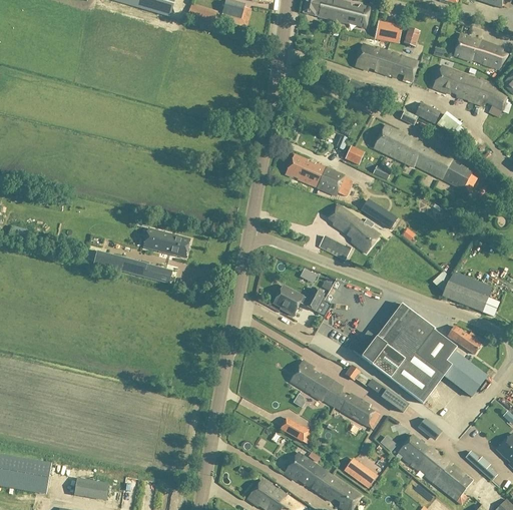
[(114,0),(169,16),(173,0),(114,0)]
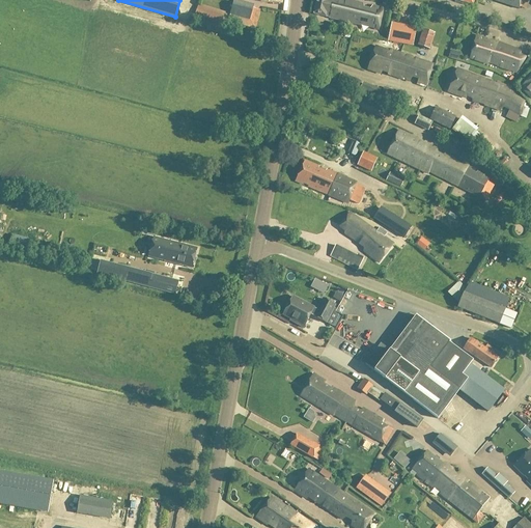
[(229,12),(249,18),(252,5),(233,0),(229,12)]
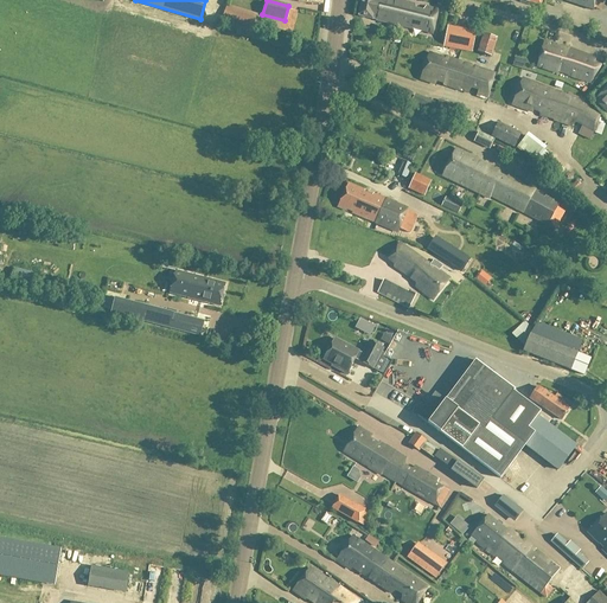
[(359,0),(357,14),(396,24),(402,0),(359,0)]
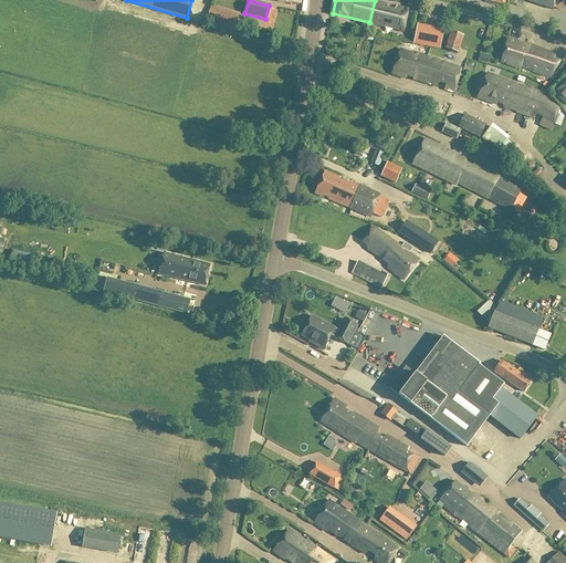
[(386,2),(375,0),(369,22),(404,29),(410,31),(415,14),(406,12),(407,7),(396,4),(394,9),(387,7),(386,2)]
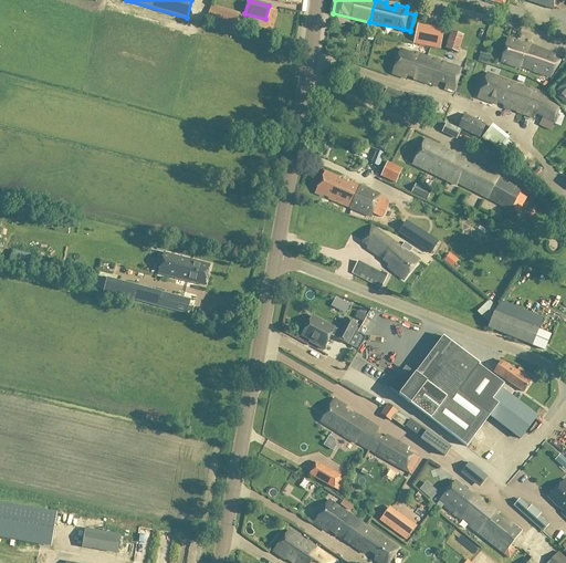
[(505,3),(502,14),(517,18),(521,7),(505,3)]
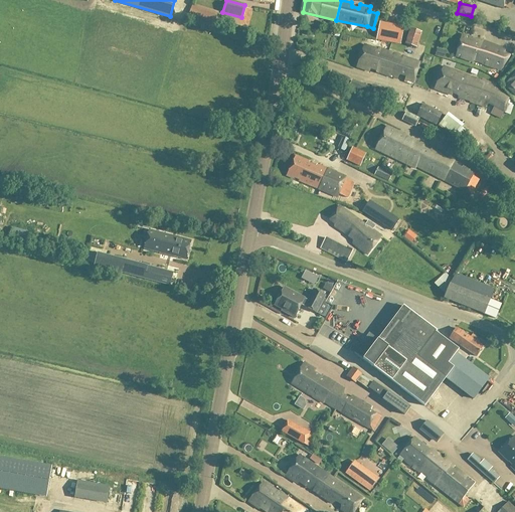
[(220,20),(189,10),(186,20),(218,29),(220,20)]
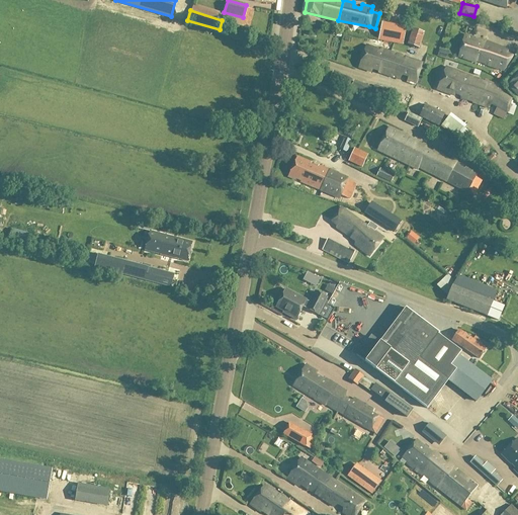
[(395,25),(382,21),(378,36),(391,39),(395,25)]
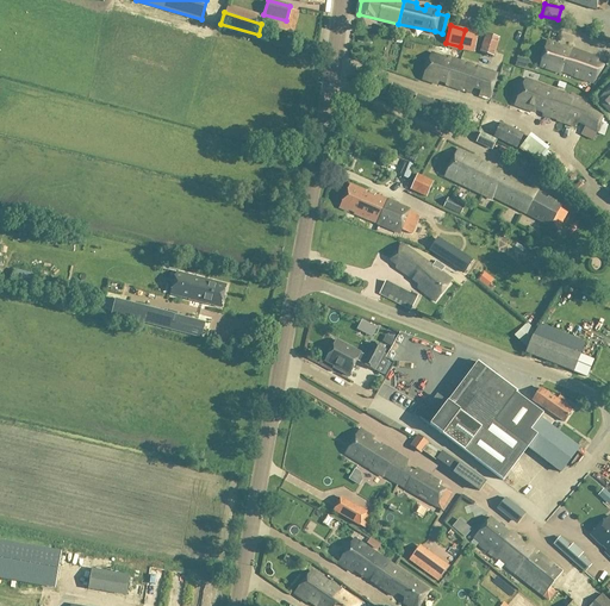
[(479,52),(495,56),(498,38),(484,35),(479,52)]
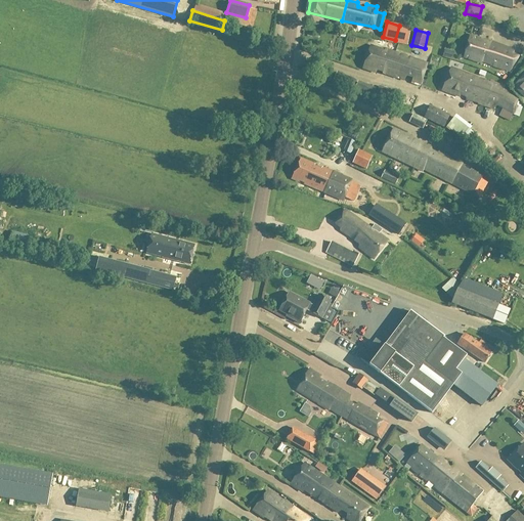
[(485,40),(479,38),(480,37),(469,34),(463,55),(480,60),(481,60),(490,63),(509,70),(518,55),(512,52),(513,49),(486,39),(485,40)]
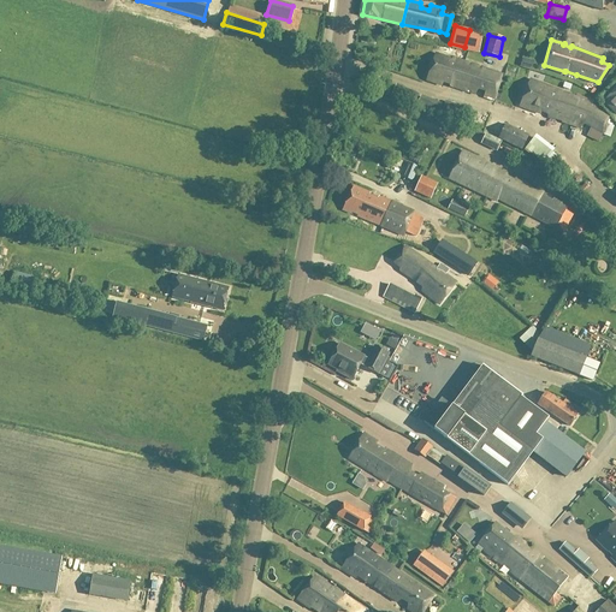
[(454,58),(434,52),(425,78),(440,83),(442,79),(449,82),(449,83),(474,93),(478,87),(484,89),(483,95),(493,99),(502,72),(481,66),(454,57),(454,58)]
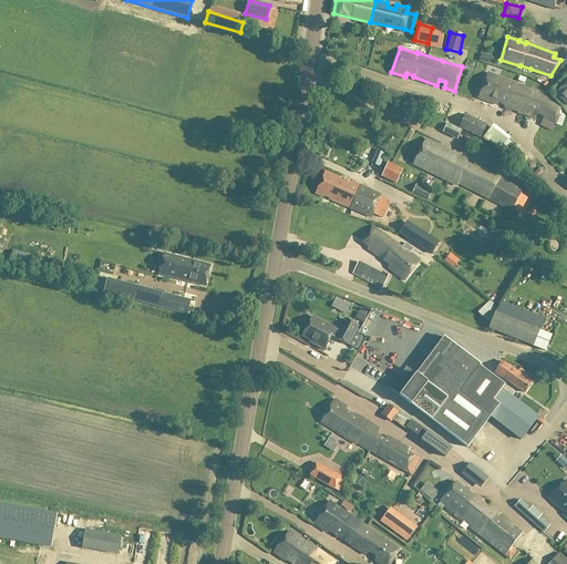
[(528,88),(502,77),(497,75),(497,74),(486,71),(477,96),(496,103),(497,101),(504,104),(504,106),(509,109),(511,108),(516,110),(516,111),(533,118),(536,113),(543,116),(539,123),(550,129),(554,122),(560,124),(564,115),(558,113),(560,109),(547,99),(542,96),(545,92),(531,85),(528,88)]
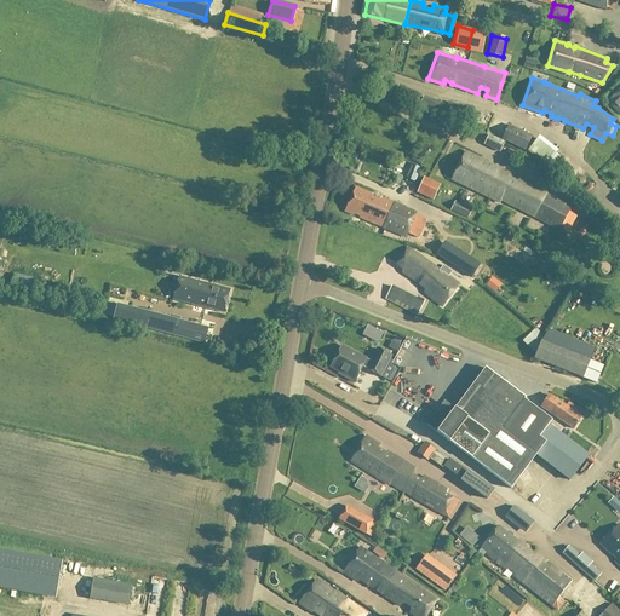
[(415,104),(420,93),(399,84),(392,95),(415,104)]
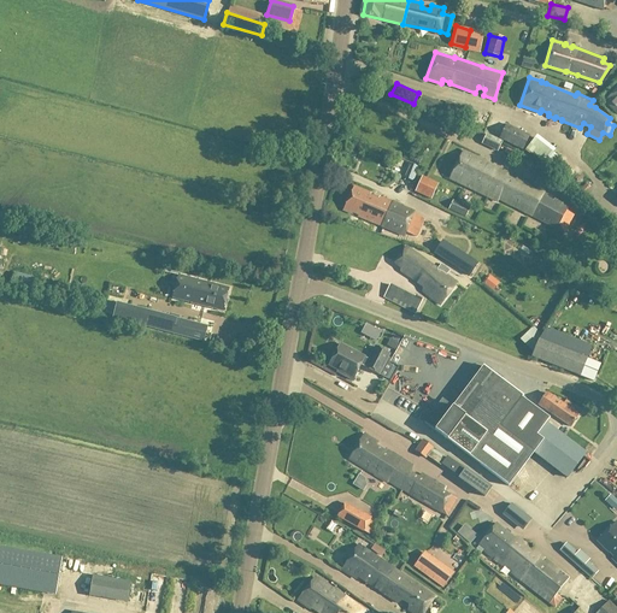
[(616,86),(605,98),(616,111),(616,86)]
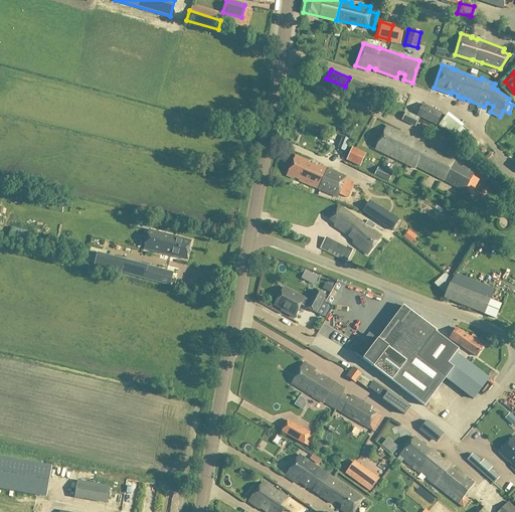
[(371,83),(368,95),(386,100),(389,88),(371,83)]
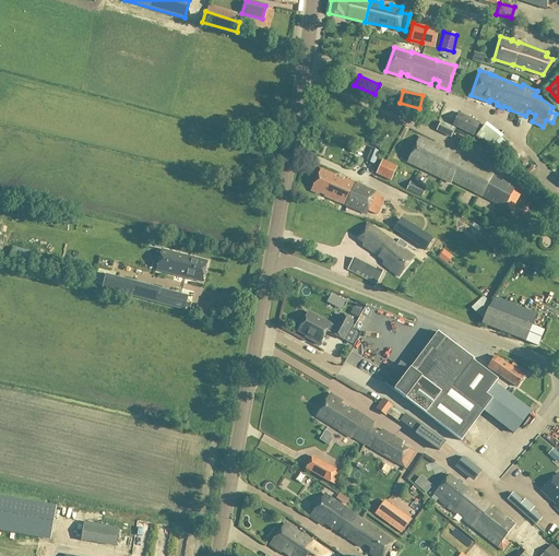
[(389,99),(395,103),(399,95),(391,93),(389,99)]
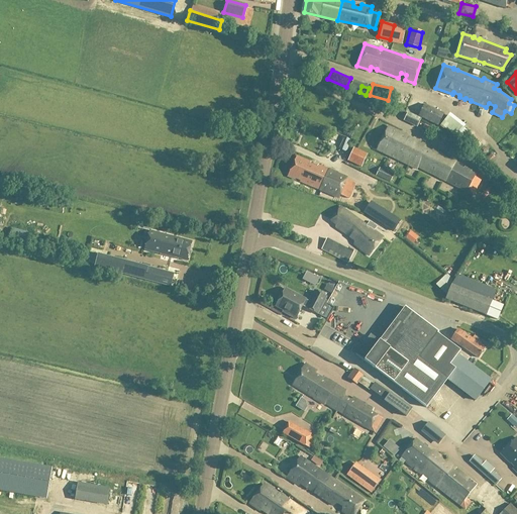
[(437,124),(443,112),(423,102),(418,114),(437,124)]
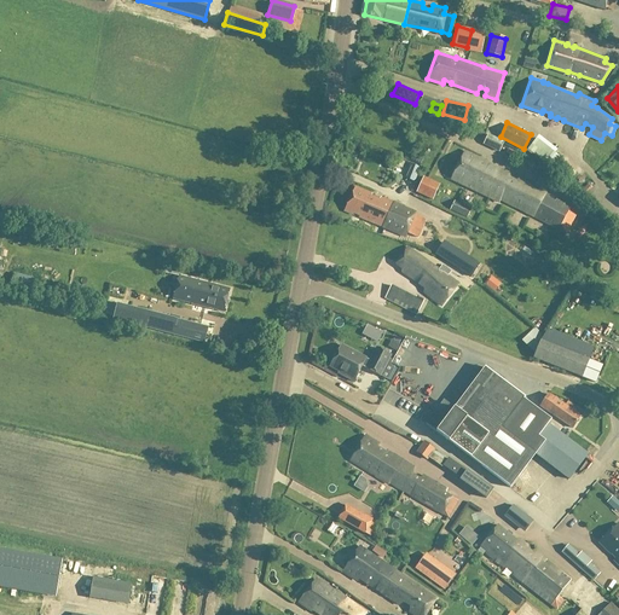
[(498,151),(503,140),(487,132),(482,143),(498,151)]
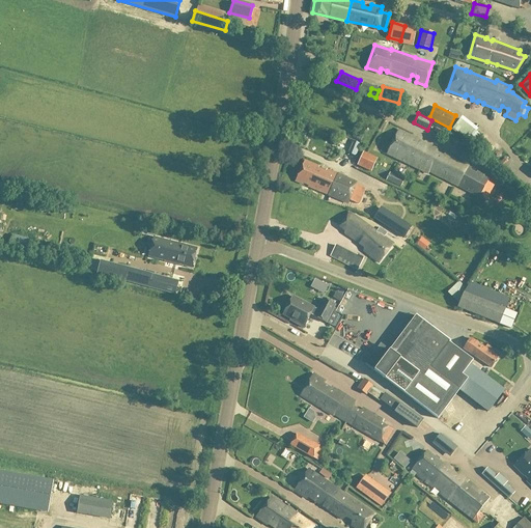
[(418,169),(427,145),(418,140),(419,138),(397,129),(386,154),(418,169)]
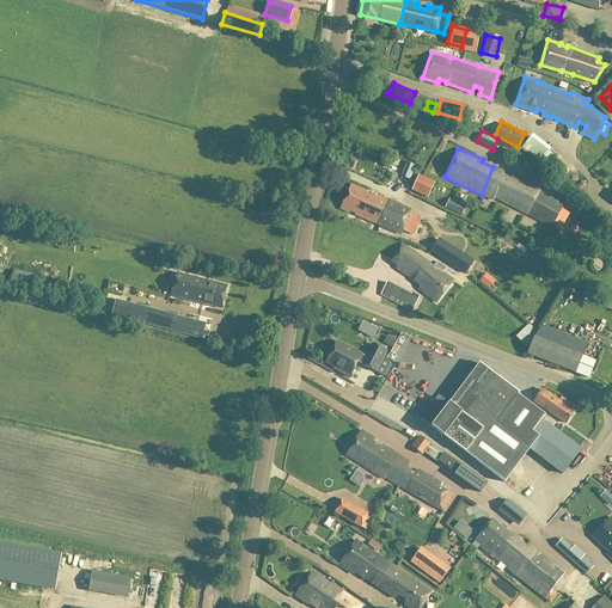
[(404,160),(398,174),(409,179),(415,164),(404,160)]
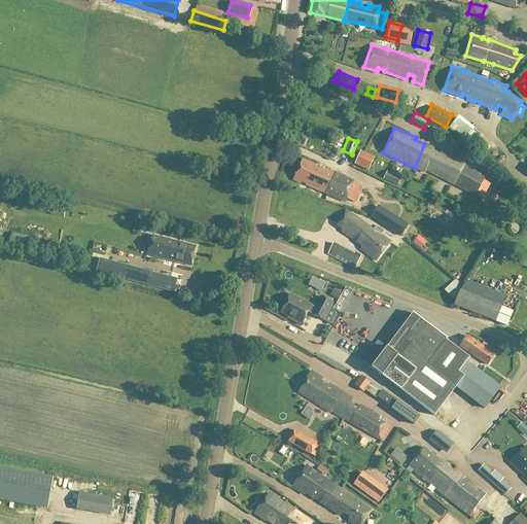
[(451,181),(458,161),(455,164),(449,161),(449,156),(441,151),(440,153),(433,151),(433,148),(424,144),(415,168),(423,172),(424,169),(451,181)]
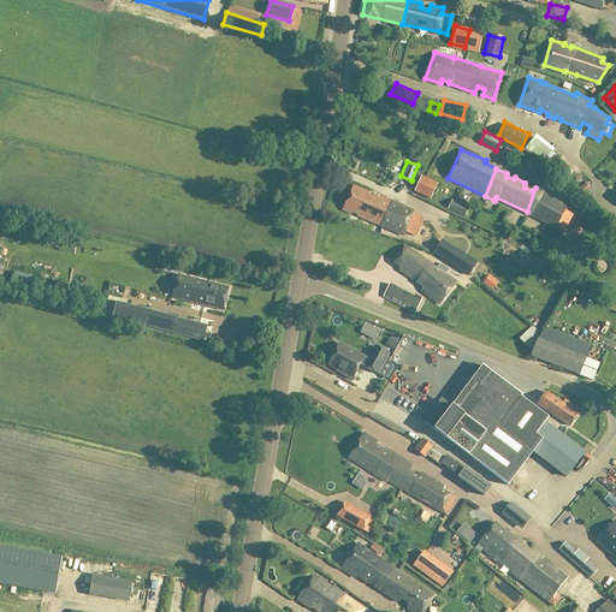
[(420,173),(413,189),(430,197),(437,180),(420,173)]
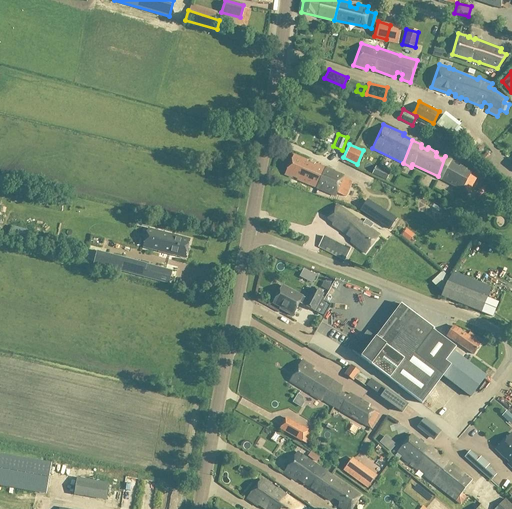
[(307,158),(293,153),(284,172),(291,175),(292,174),(296,176),(296,178),(317,187),(325,167),(314,162),(313,163),(306,161),(307,158)]
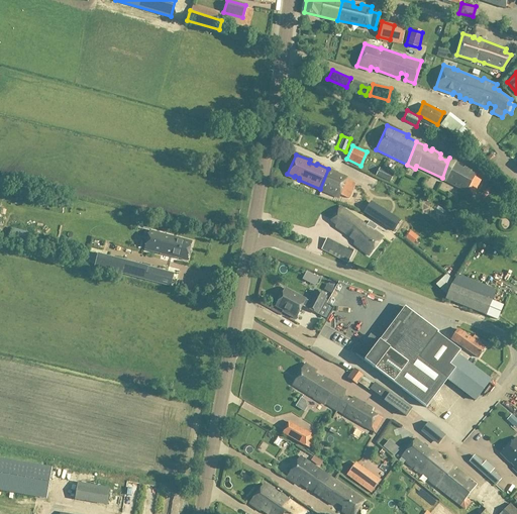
[(449,158),(442,178),(447,181),(447,180),(472,194),(480,179),(473,176),(473,175),(475,171),(463,165),(461,169),(454,166),(456,162),(449,158)]
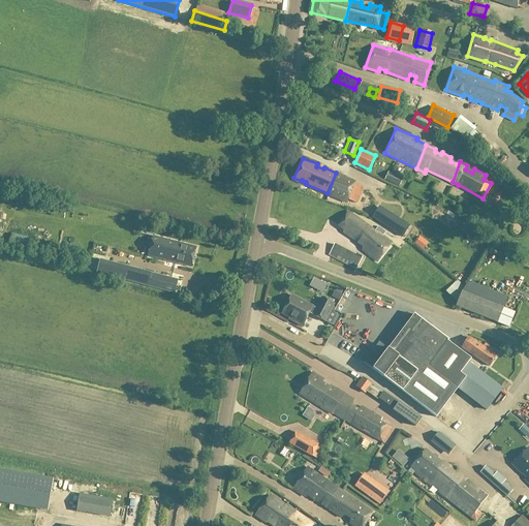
[(399,185),(402,177),(387,169),(383,178),(399,185)]
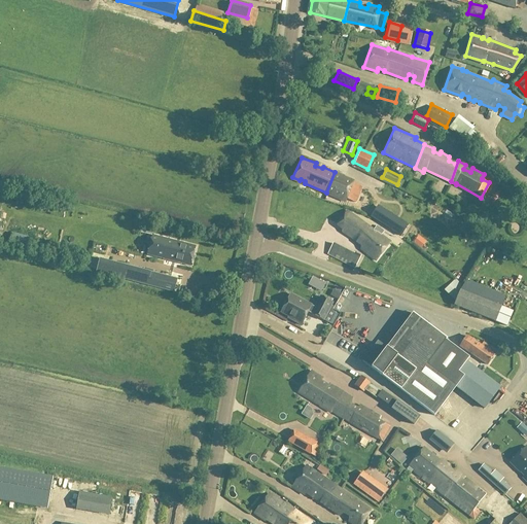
[(343,175),(335,172),(326,193),(344,200),(346,198),(355,202),(362,185),(343,177),(343,175)]
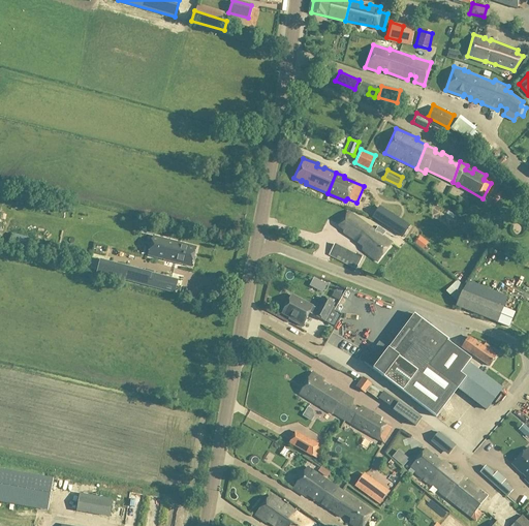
[(377,260),(391,241),(347,209),(337,224),(342,228),(342,230),(362,245),(361,248),(377,260)]
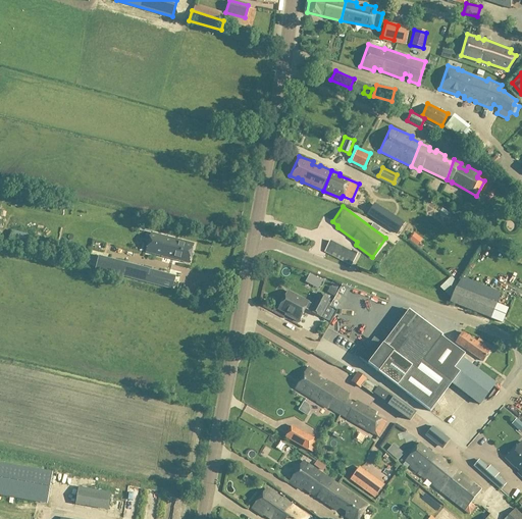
[(405,221),(381,206),(377,212),(370,207),(367,213),(397,232),(405,221)]
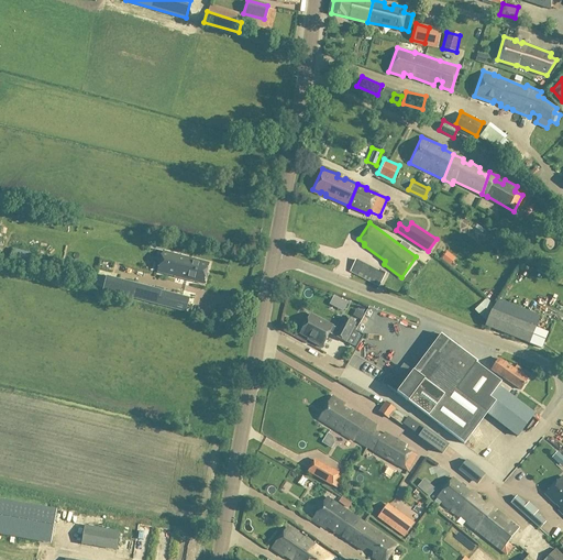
[(199,260),(162,250),(156,270),(202,282),(209,259),(199,256),(199,260)]
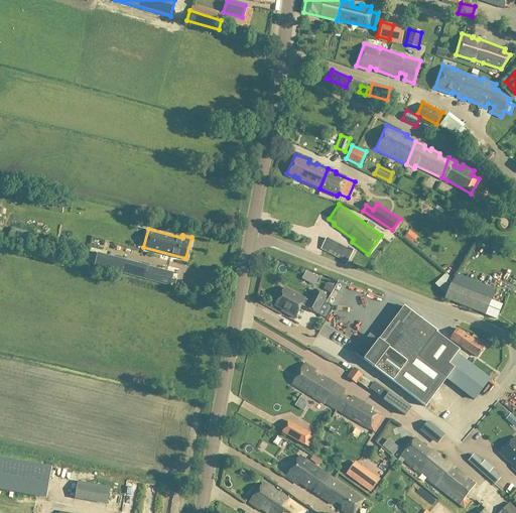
[(326,237),(319,247),(347,261),(353,250),(326,237)]
